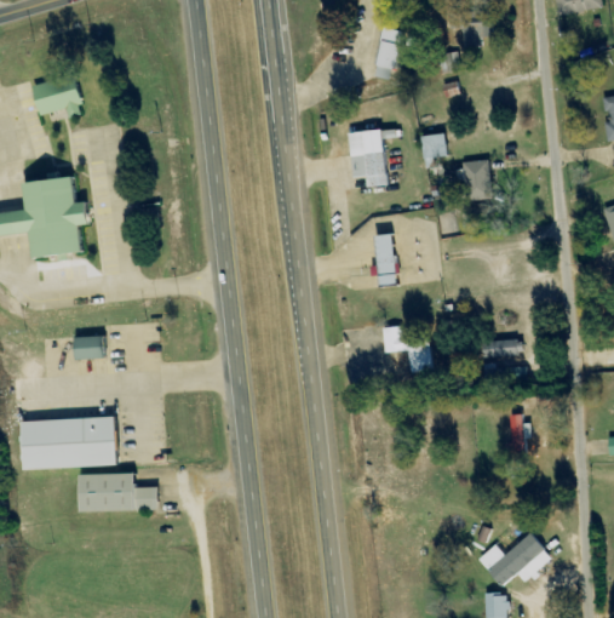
[(489,35),(488,10),(448,12),(448,28),(459,27),(459,46),(480,45),(480,36),(489,35)]
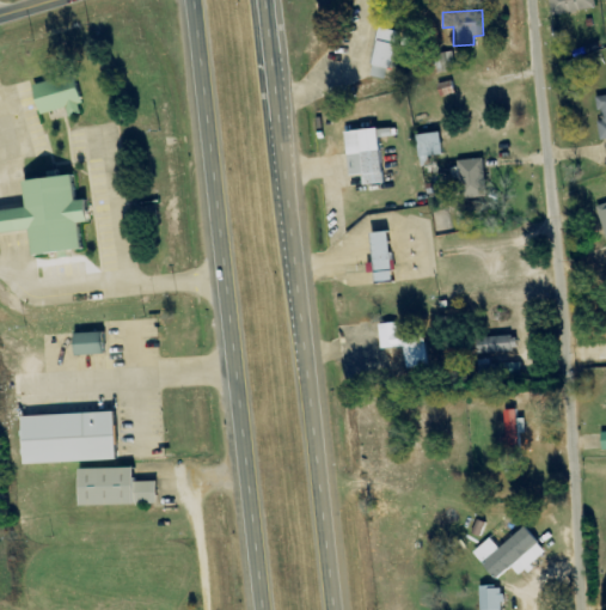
[(390,68),(397,30),(375,26),(366,74),(381,78),(384,67),(390,68)]
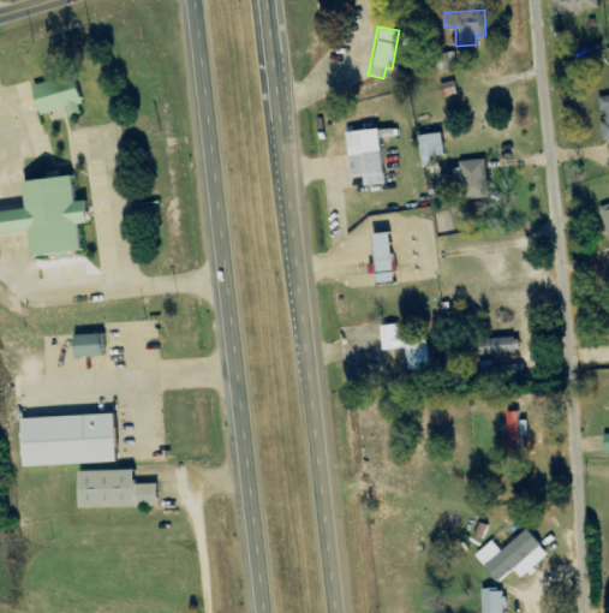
[(39,113),(65,107),(66,115),(83,112),(73,73),(33,82),(39,113)]
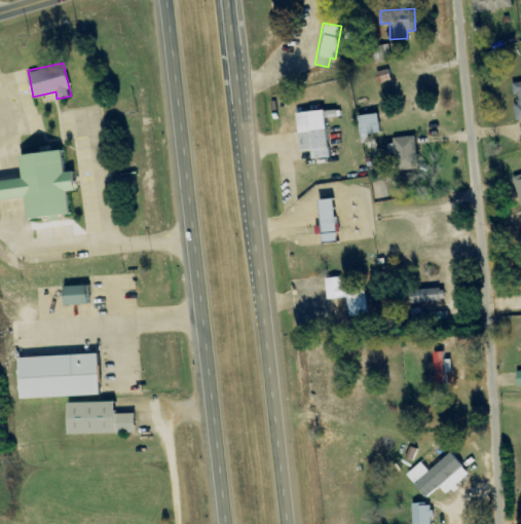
[(520,80),(509,82),(511,99),(510,99),(513,119),(520,117),(520,80)]
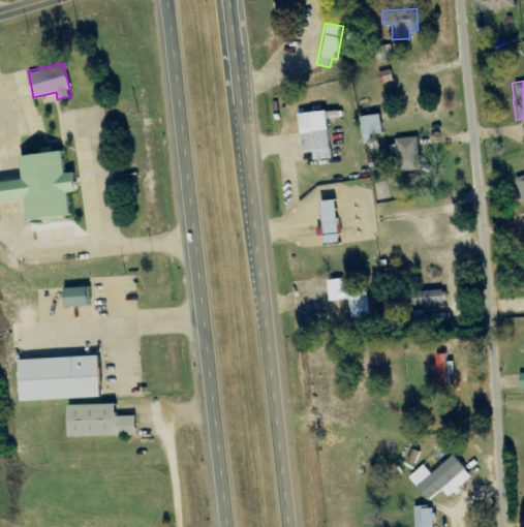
[(312,159),(331,157),(327,110),(299,112),(301,151),(311,150),(312,159)]
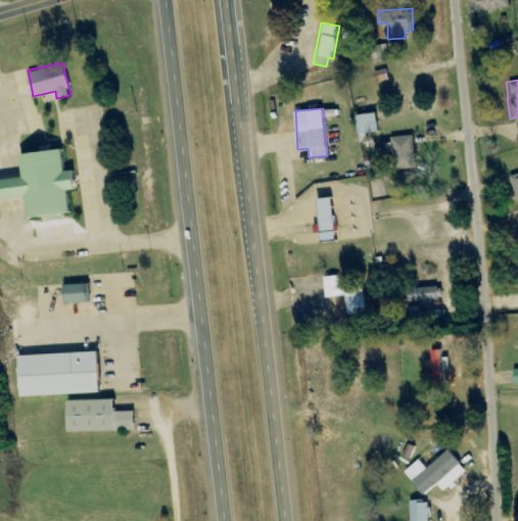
[(376,131),(376,112),(356,113),(357,132),(376,131)]
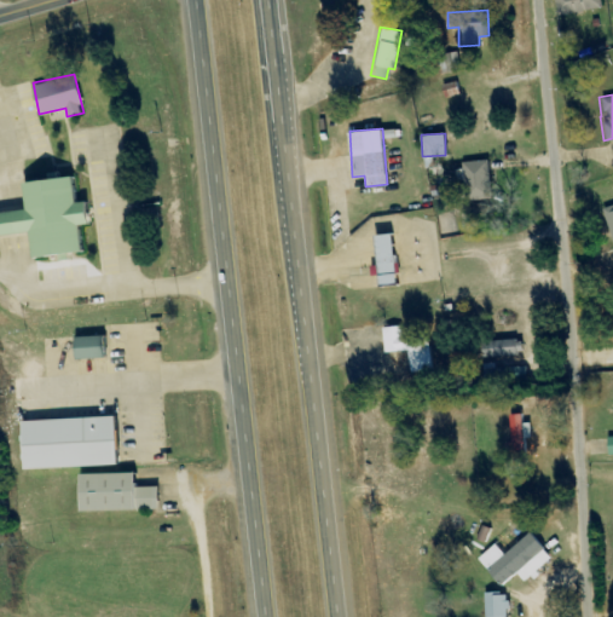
[(487,160),(458,161),(461,200),(489,199),(487,160)]
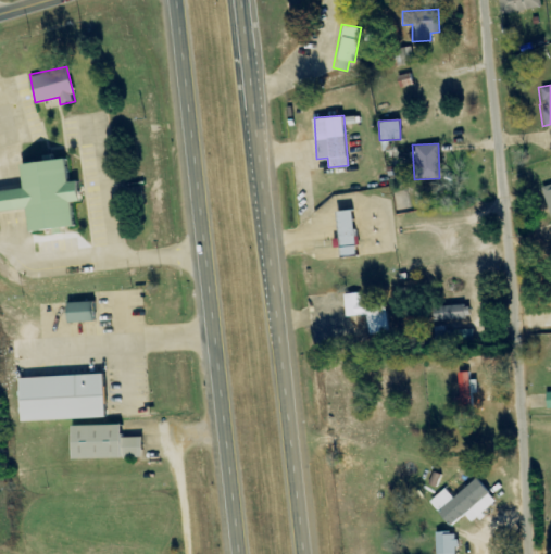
[(17,164),(21,188),(0,190),(0,211),(24,208),(26,231),(54,228),(55,233),(63,231),(62,227),(75,225),(73,201),(84,199),(82,179),(70,181),(66,159),(17,164)]
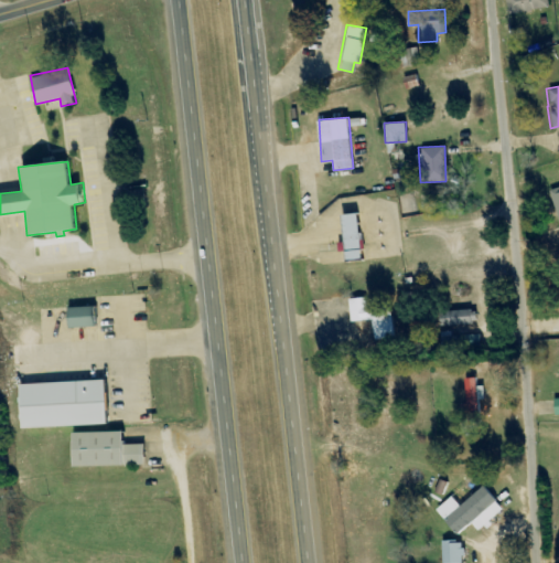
[(558,223),(558,186),(549,188),(557,224),(558,223)]
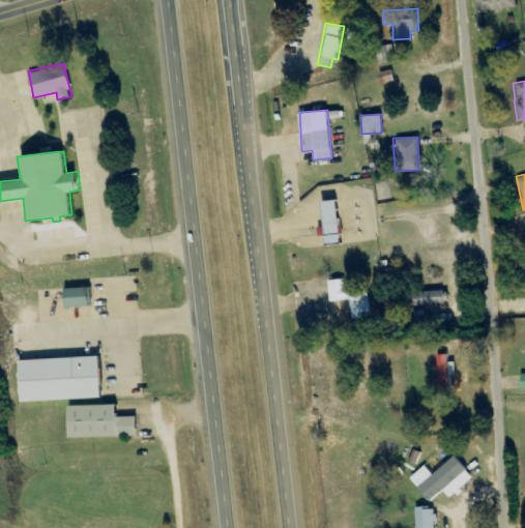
[(323,200),(325,242),(339,242),(337,200),(323,200)]
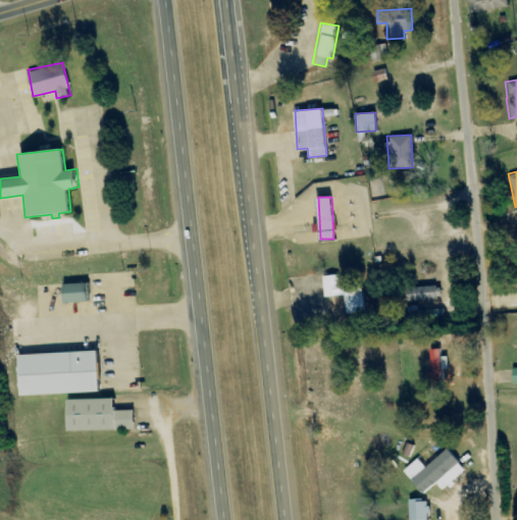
[(362,312),(361,280),(338,281),(338,274),(321,275),(322,296),(343,295),(344,313),(362,312)]
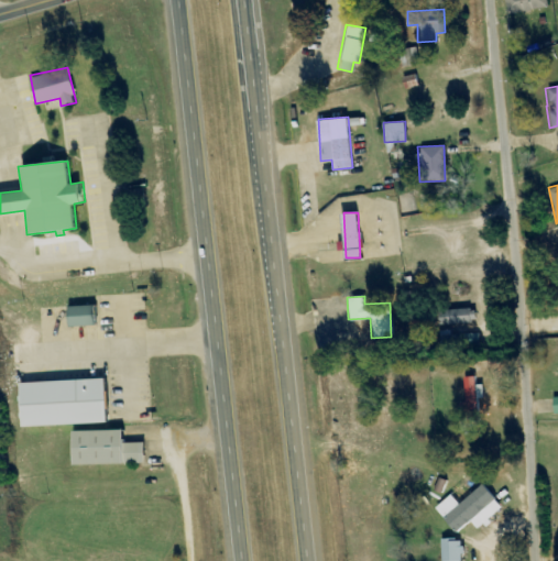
[(65,306),(65,326),(96,326),(96,305),(65,306)]
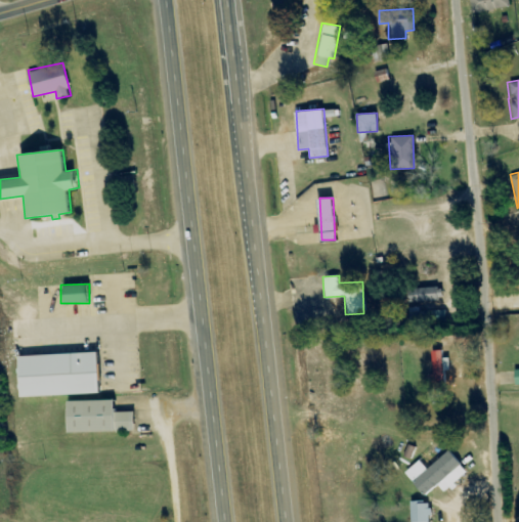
[(408,301),(441,300),(440,287),(408,288),(408,301)]
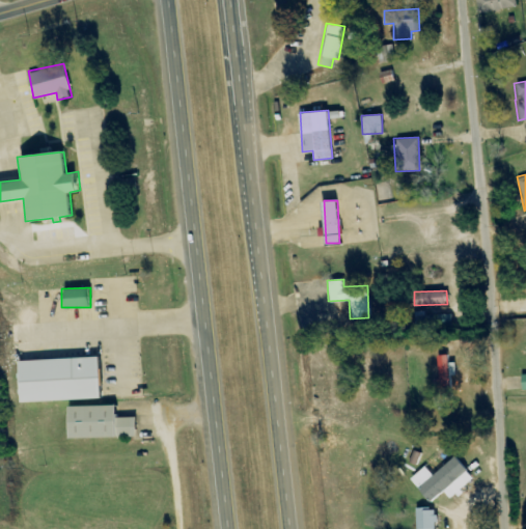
[(435,397),(449,397),(448,354),(434,355),(435,380),(435,397)]
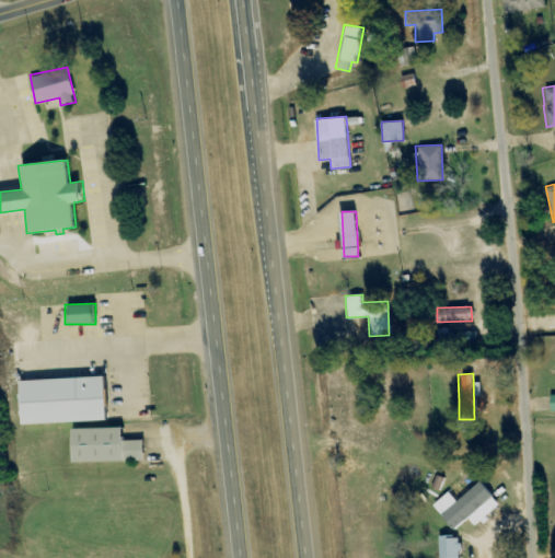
[(21,380),(22,423),(108,420),(107,375),(21,380)]
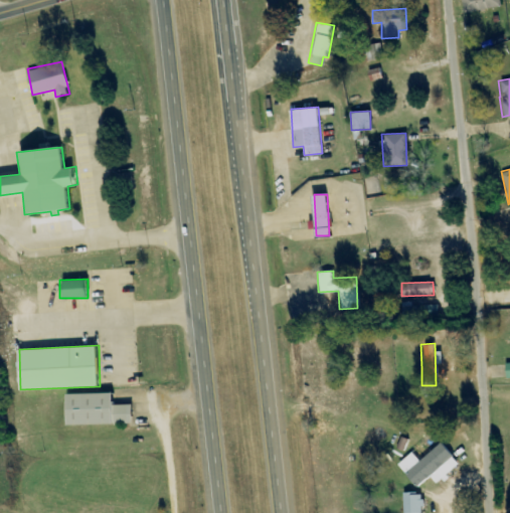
[(69,424),(132,422),(131,403),(115,404),(115,392),(68,393),(69,424)]
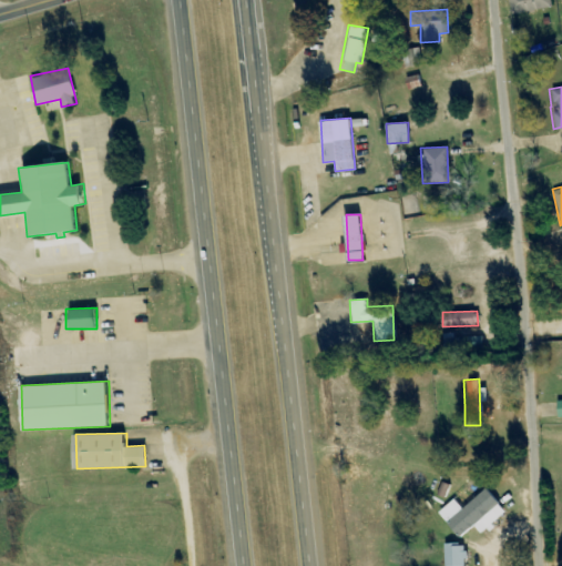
[(479,532),(506,514),(489,488),(445,516),(457,536),(474,524),(479,532)]
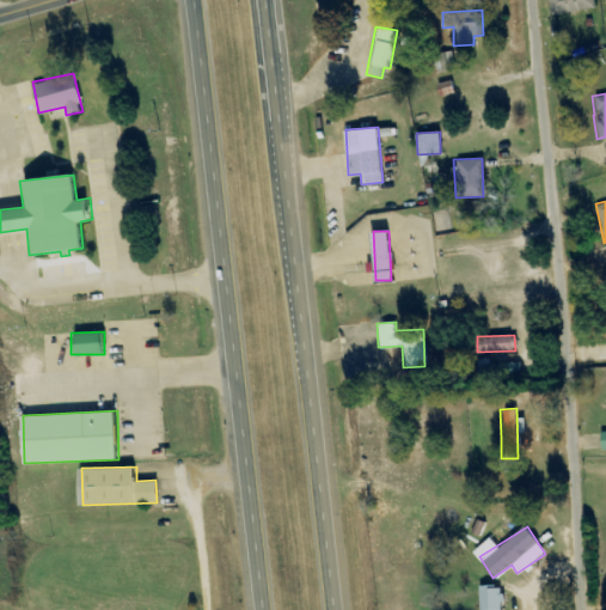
[(477,609),(499,609),(499,585),(477,586),(477,609)]
